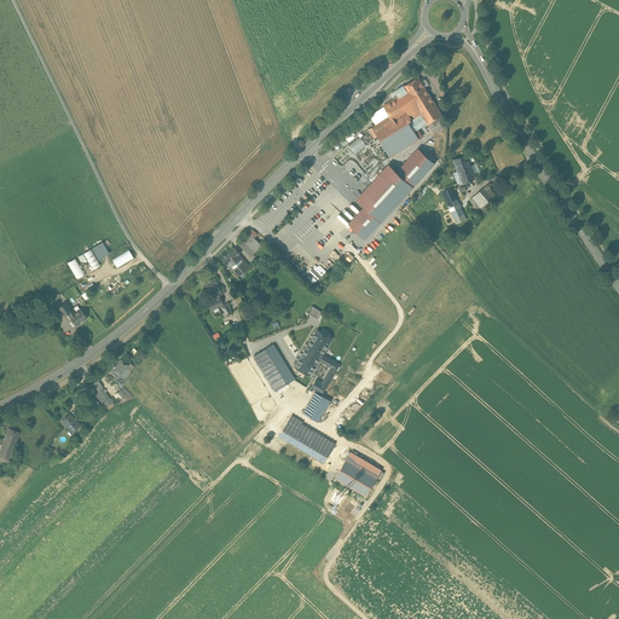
[(421,81),(418,77),(404,86),(408,93),(415,103),(429,93),(424,86),(421,81)]
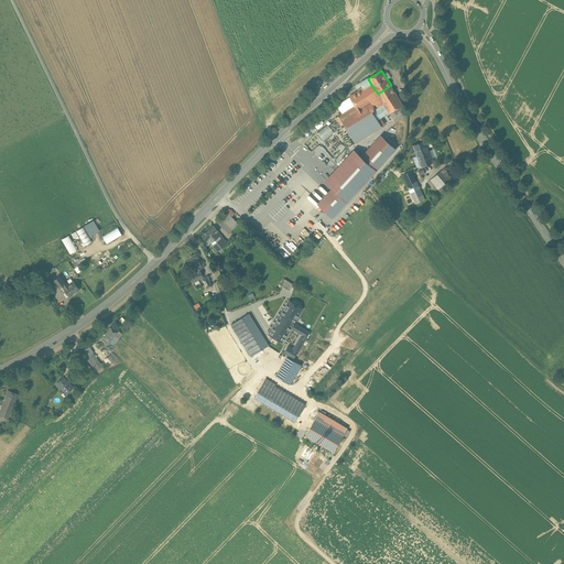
[(368,78),(360,83),(362,87),(364,89),(371,85),(368,78)]
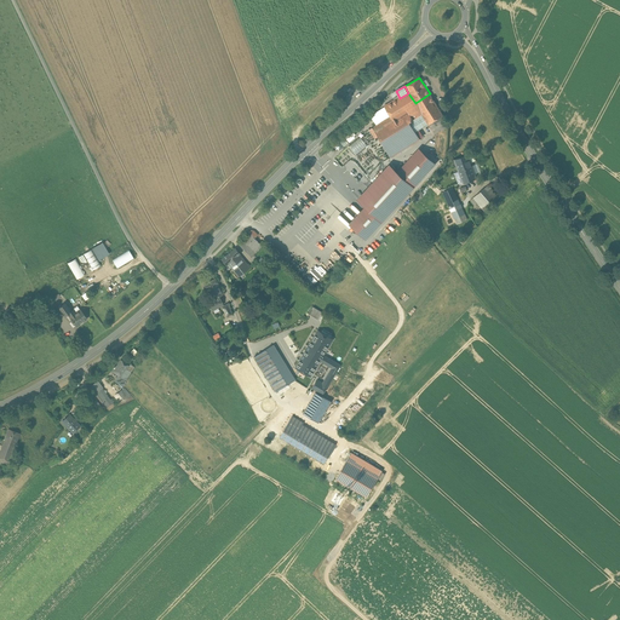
[(408,93),(400,98),(413,120),(423,114),(415,103),(408,93)]
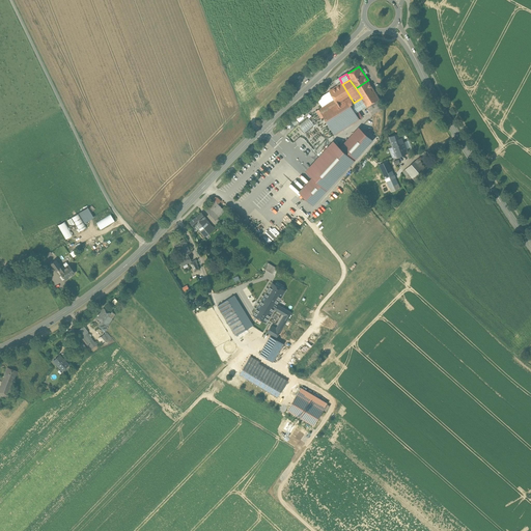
[(367,106),(380,99),(368,80),(356,88),(362,98),(366,105),(367,107),(367,106)]
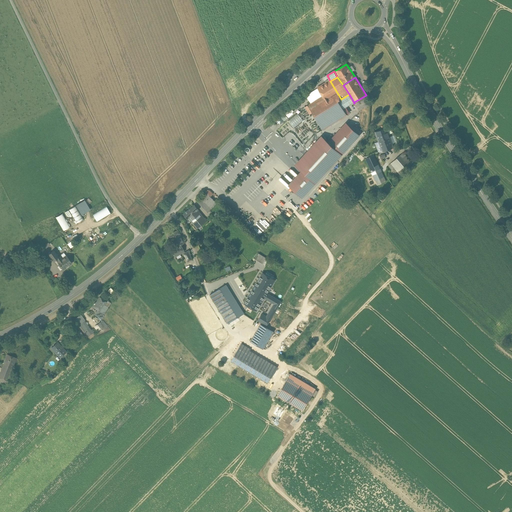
[(330,81),(318,88),(323,96),(318,99),(311,103),(308,105),(312,112),(314,116),(338,101),(341,99),(330,81)]
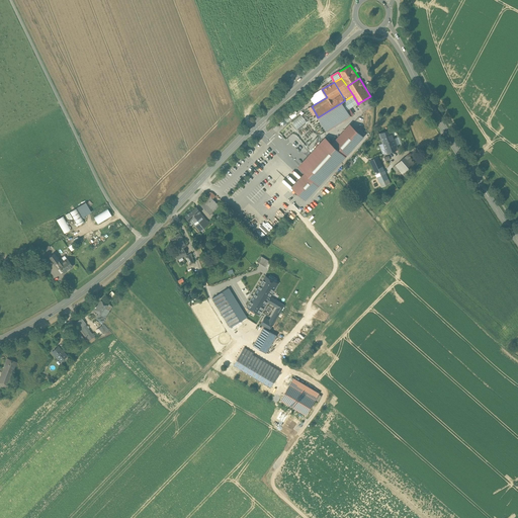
[(310,96),(315,104),(322,100),(317,91),(310,96)]
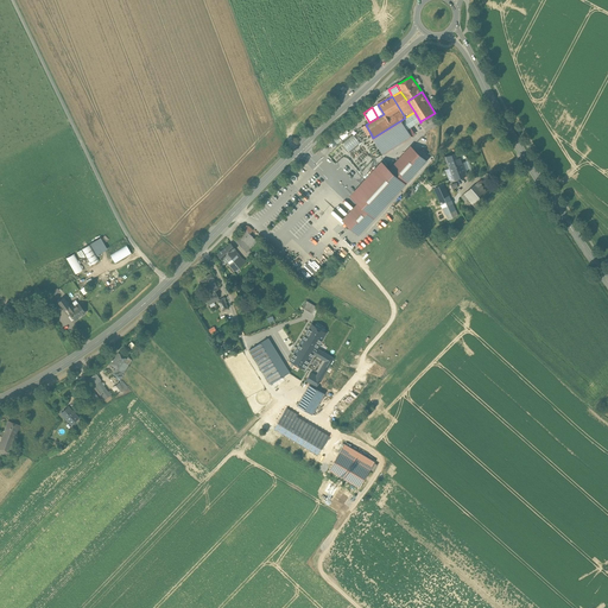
[(401,120),(407,128),(419,120),(415,112),(405,118),(401,120)]
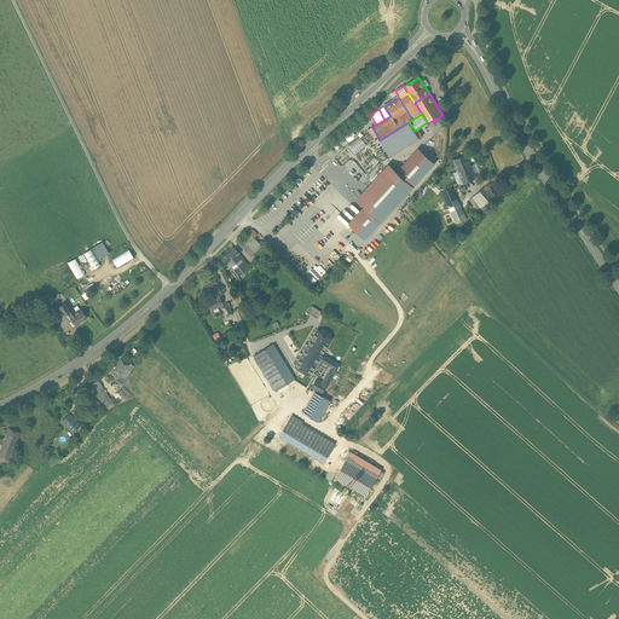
[(443,115),(428,123),(434,133),(447,126),(443,115)]
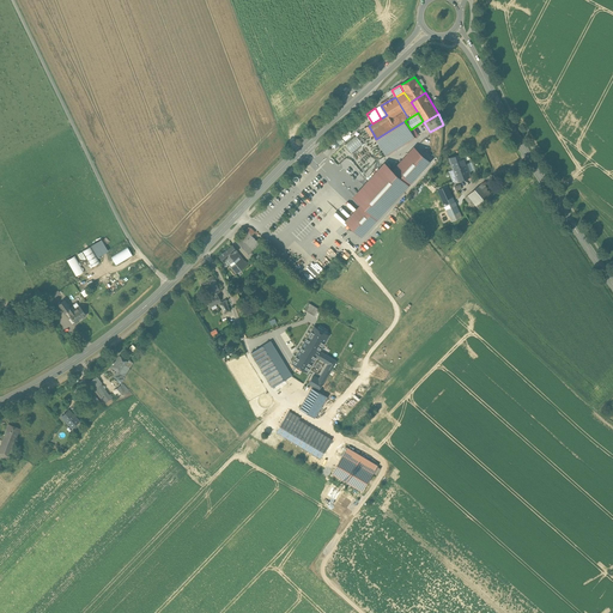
[(405,121),(376,139),(387,156),(416,138),(411,129),(405,121)]
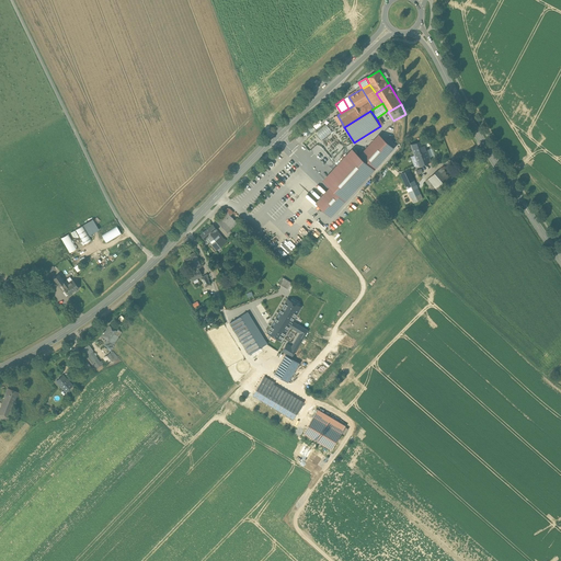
[(316,122),(312,124),(316,128),(321,125),(320,124),(322,122),(320,119),(317,123),(316,122)]
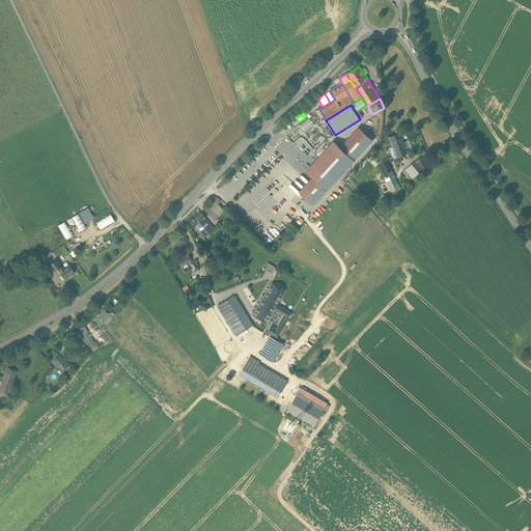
[(300,124),(305,132),(315,124),(310,117),(300,124)]
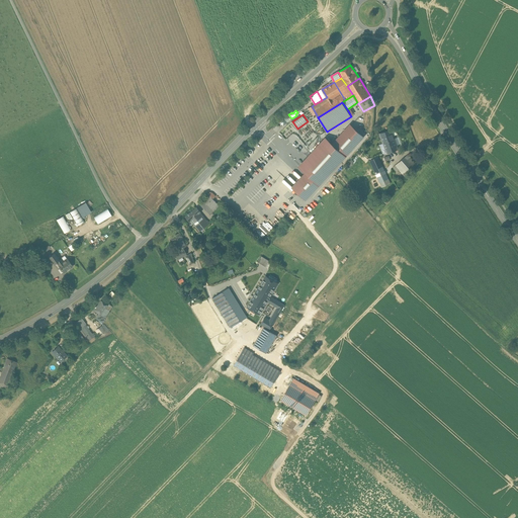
[(349,127),(333,145),(326,139),(300,166),(307,172),(294,186),(307,197),(361,139),(349,127)]
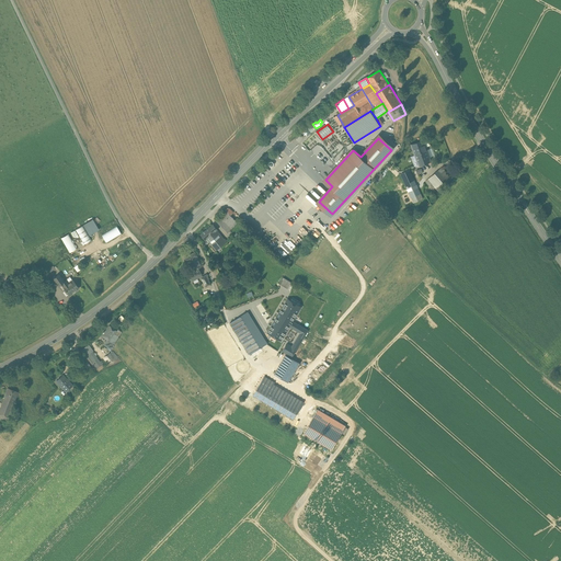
[(423,140),(411,145),(415,155),(427,150),(423,140)]
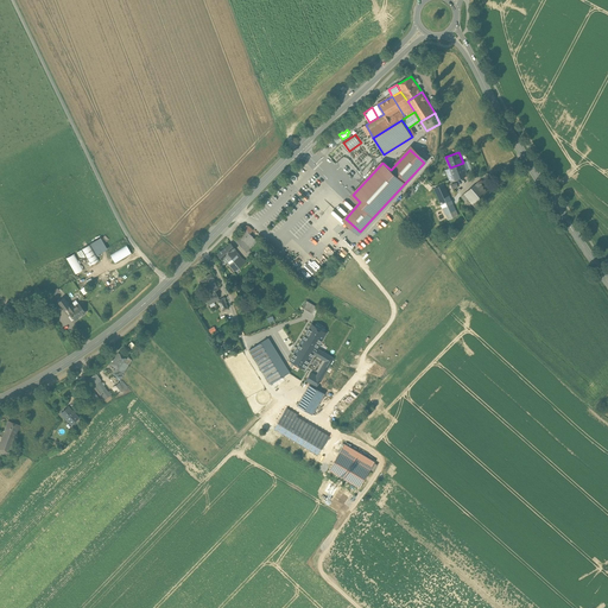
[(463,163),(450,168),(455,179),(467,175),(463,163)]
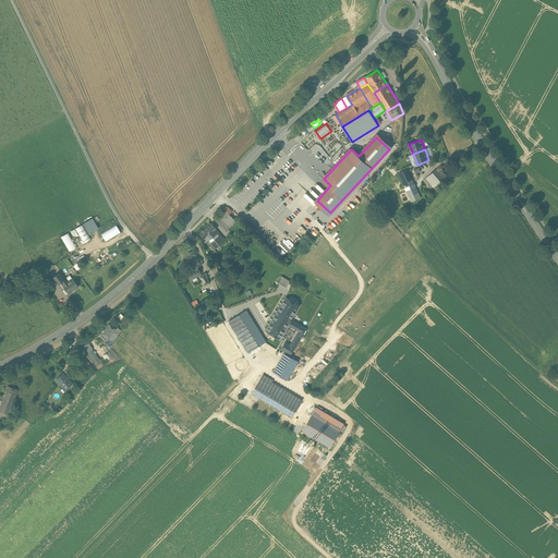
[(421,197),(408,169),(398,173),(411,202),(421,197)]
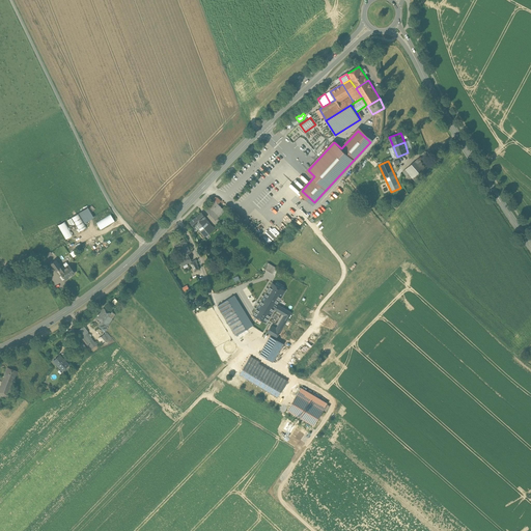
[(418,164),(415,161),(409,167),(416,175),(423,170),(418,164)]
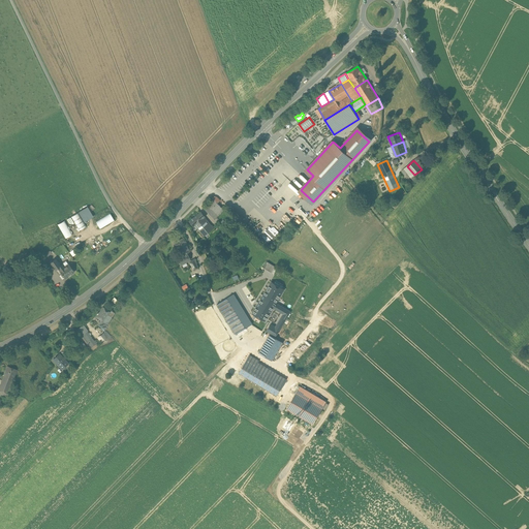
[(414,175),(407,166),(404,168),(407,173),(411,178),(414,175)]
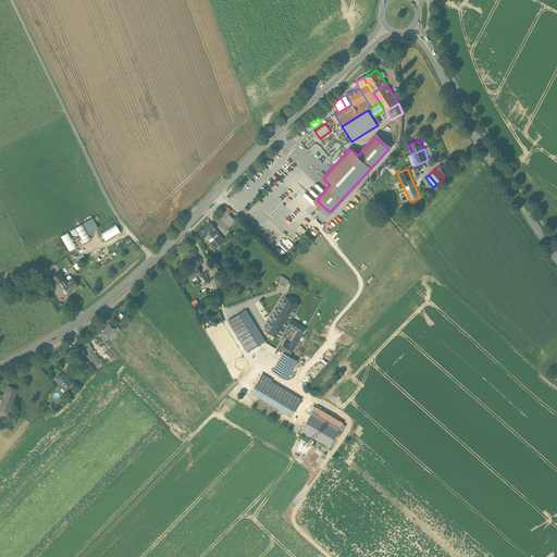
[(311,187),(308,189),(316,197),(319,195),(311,187)]
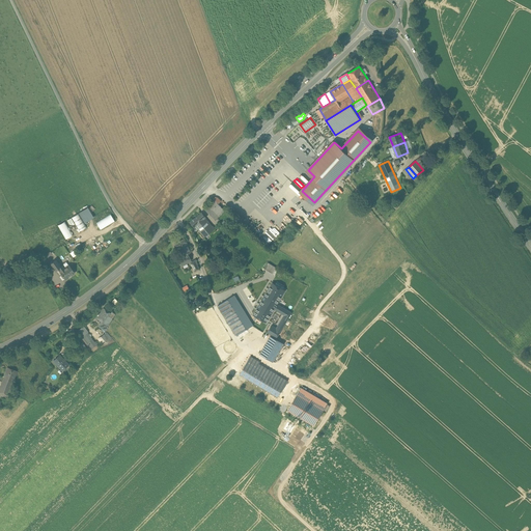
[(215,200),(205,211),(216,220),(225,211),(219,204),(215,200)]
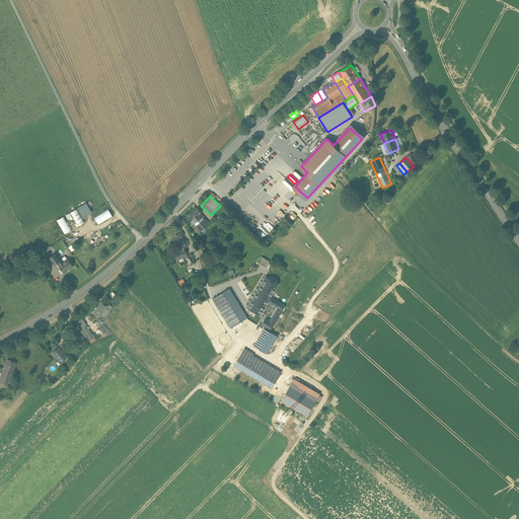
[(70,212),(77,226),(84,222),(82,218),(92,213),(87,203),(70,212)]
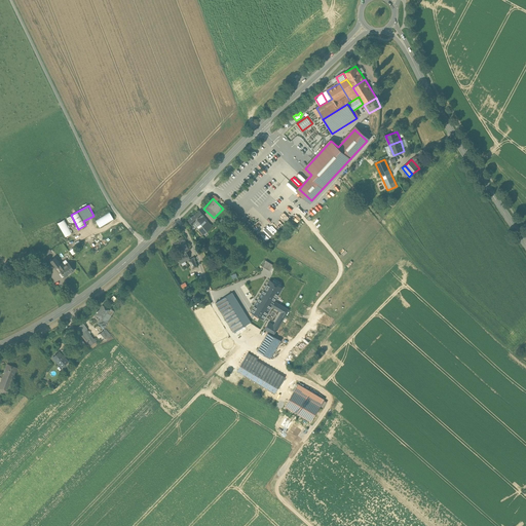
[(199,210),(188,220),(191,225),(193,224),(202,235),(213,227),(203,216),(203,215),(199,210)]
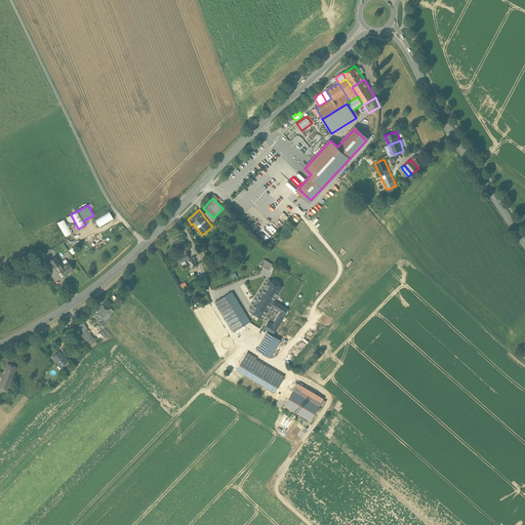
[(99,227),(114,218),(110,211),(95,219),(99,227)]
